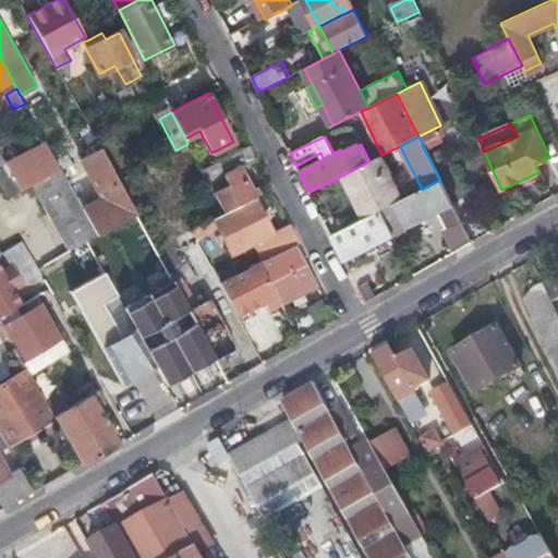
[(22,190),(34,183),(61,168),(46,141),(7,162),(9,166),(15,177),(22,190)]
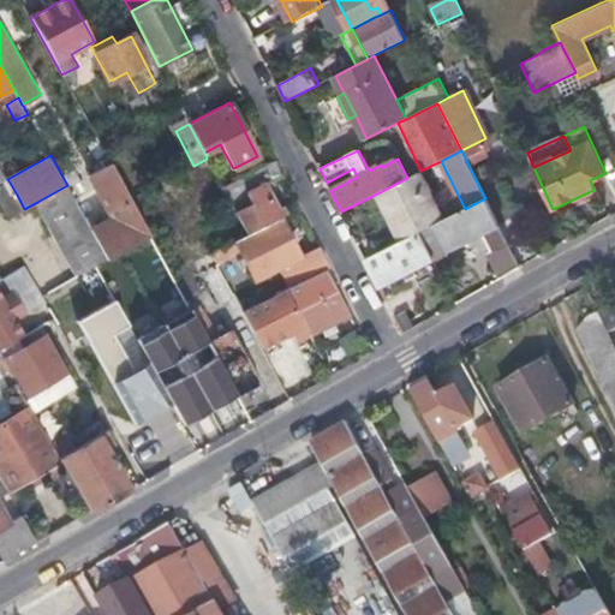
[(107,258),(150,236),(131,199),(107,157),(96,163),(100,169),(89,175),(96,187),(112,216),(91,228),(107,258)]
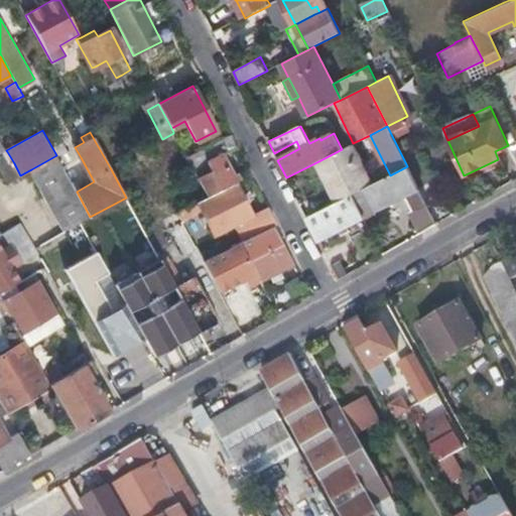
[(231,134),(186,157),(191,165),(206,157),(213,172),(199,179),(208,197),(236,182),(241,179),(239,174),(233,177),(223,156),(238,148),(231,134)]
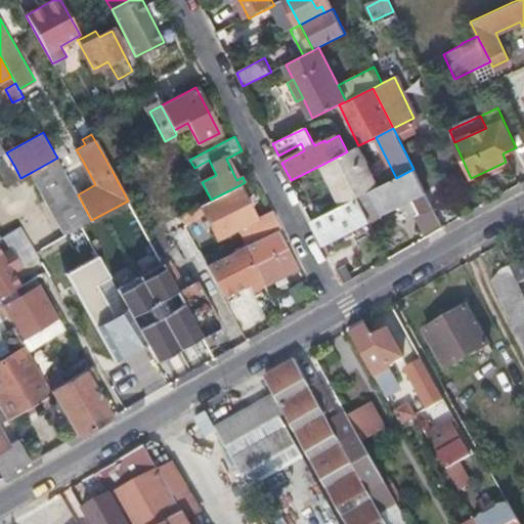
[(344,205),(359,198),(378,187),(357,146),(347,151),(323,164),(344,205)]
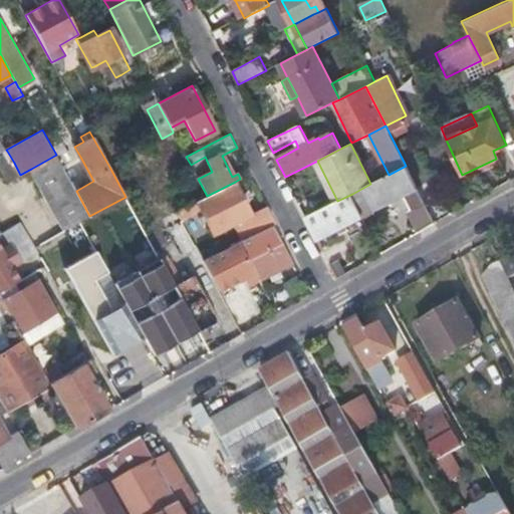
[(20,175),(14,163),(8,153),(0,156),(0,169),(7,183),(20,176),(20,175)]
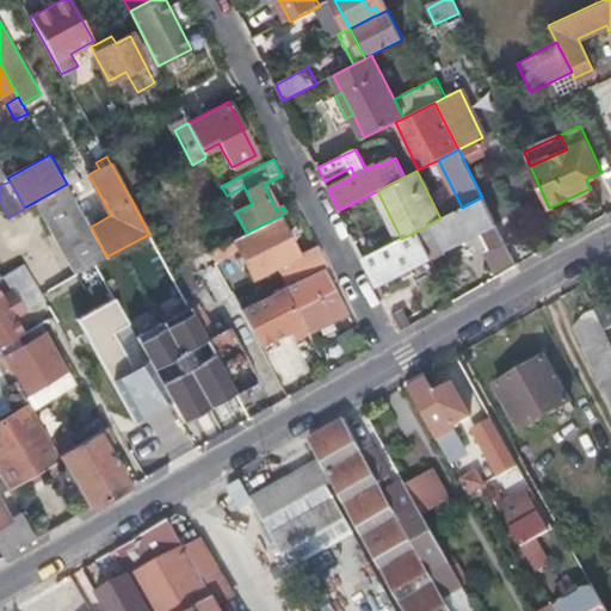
[(78,273),(106,257),(91,227),(74,198),(67,184),(37,201),(78,273)]
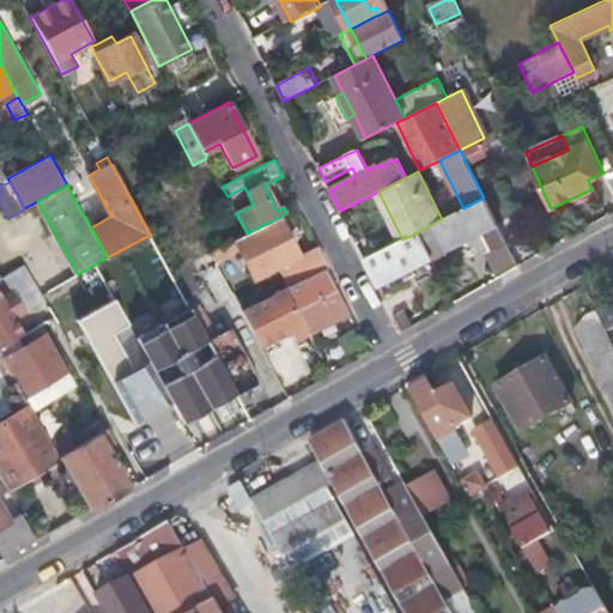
[(74,199),(91,228),(111,216),(96,187),(74,199)]
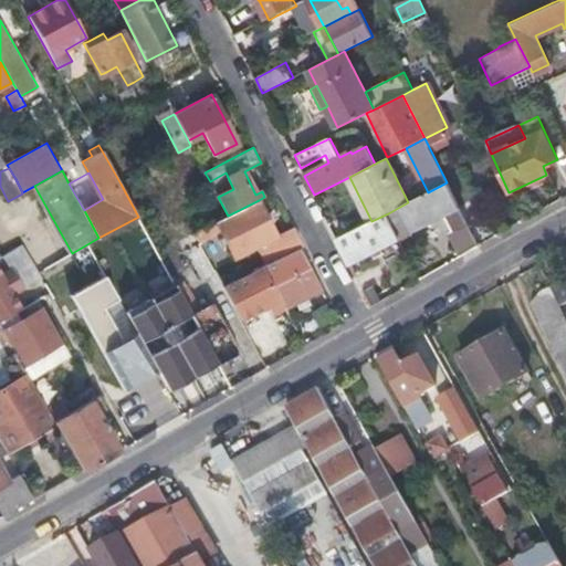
[(460,257),(479,245),(447,182),(428,192),(408,202),(388,213),(400,238),(441,217),(446,213),(453,229),(448,232),(460,257)]
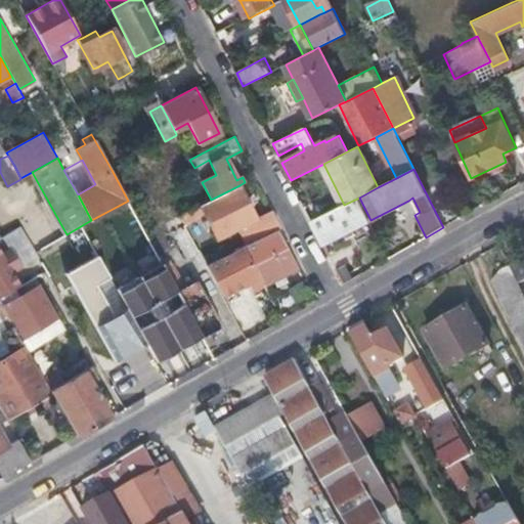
[(239,185),(211,200),(201,205),(180,215),(184,224),(185,225),(207,215),(219,237),(239,227),(248,244),(276,228),(280,227),(271,209),(256,217),(239,185)]
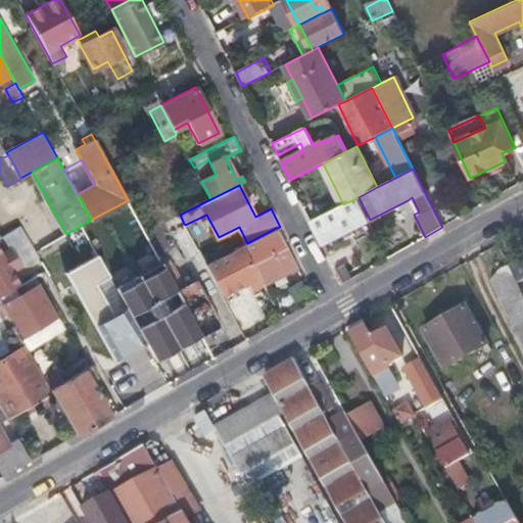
[(350,229),(370,220),(359,197),(343,204),(312,222),(323,243),(343,233),(350,229)]
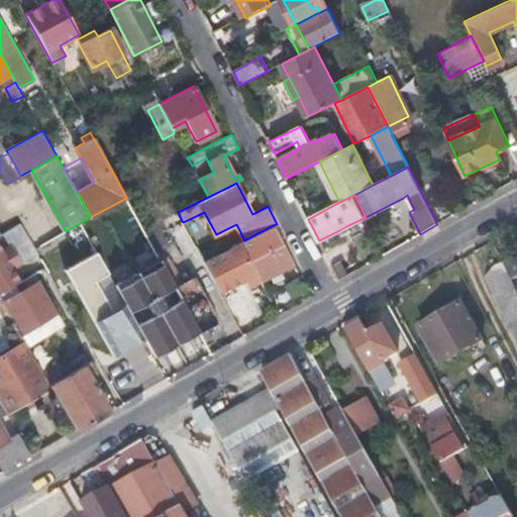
[(197,247),(183,222),(182,221),(168,228),(185,261),(199,252),(197,247)]
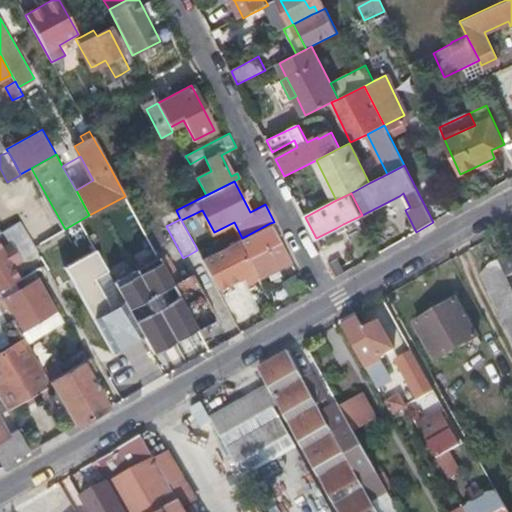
[(242,238),(238,240),(253,270),(257,277),(258,278),(268,273),(271,279),(280,274),(278,268),(291,261),(270,223),(242,238)]
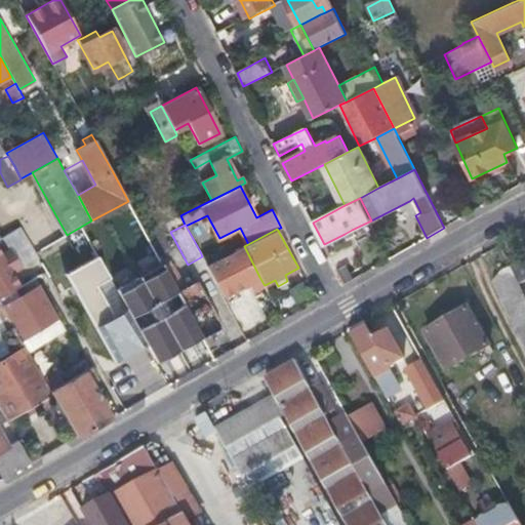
[(159,257),(167,253),(160,238),(151,243),(159,257)]
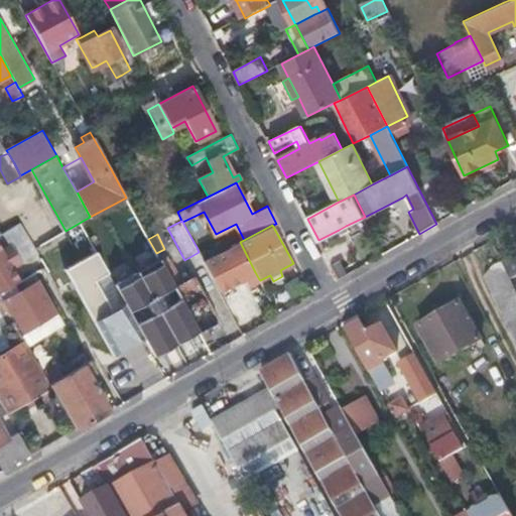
[(225,250),(204,261),(205,263),(214,280),(220,291),(221,291),(245,278),(250,287),(260,281),(260,280),(259,279),(255,272),(240,242),(226,249),(225,250)]
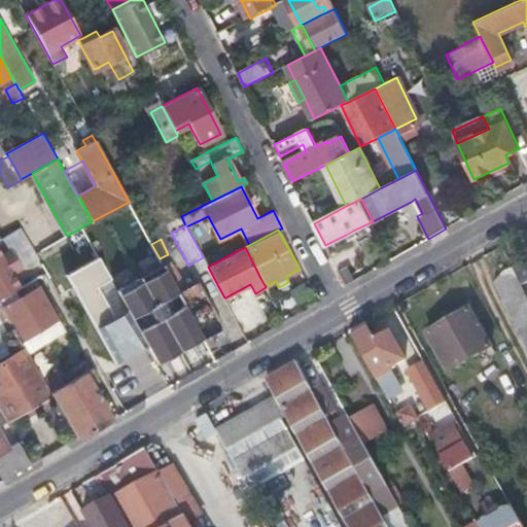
[(0,250),(0,297),(20,286),(12,273),(22,268),(12,251),(3,255),(0,250)]
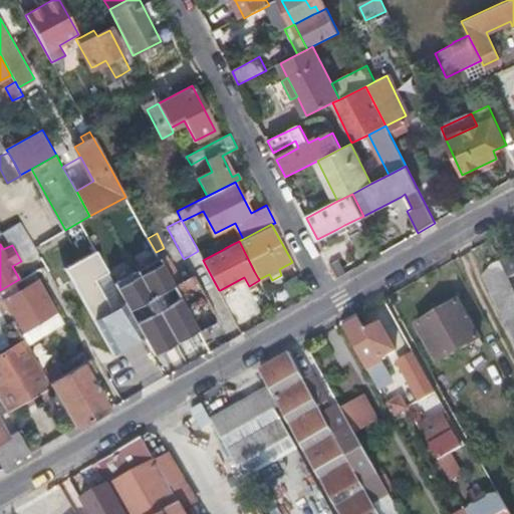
[(164,248),(156,252),(160,257),(175,285),(182,296),(201,331),(206,326),(217,320),(194,277),(183,282),(164,248)]
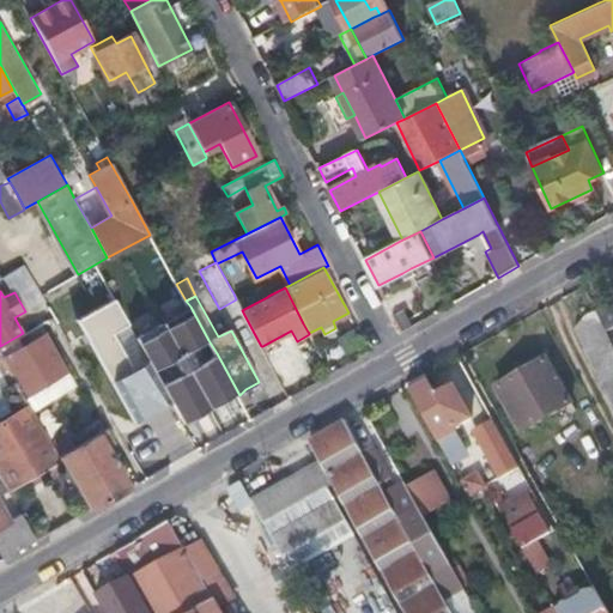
[(612,302),(595,311),(605,331),(612,327),(612,302)]
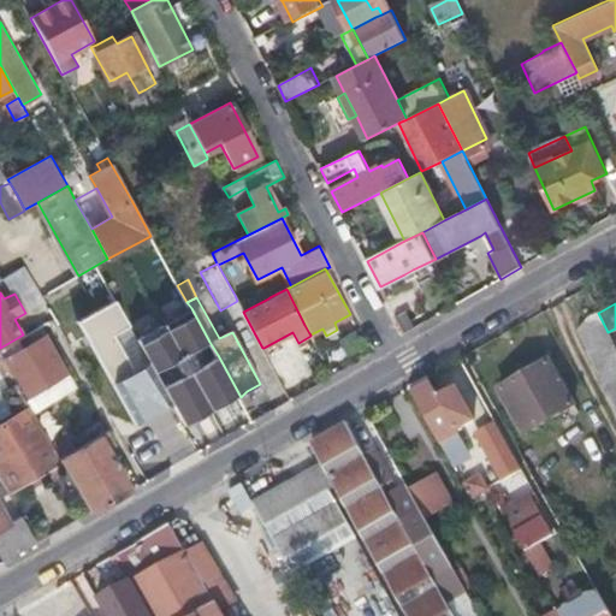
[(112,304),(78,323),(136,427),(173,407),(164,389),(154,372),(148,360),(130,369),(110,333),(123,326),(112,304)]
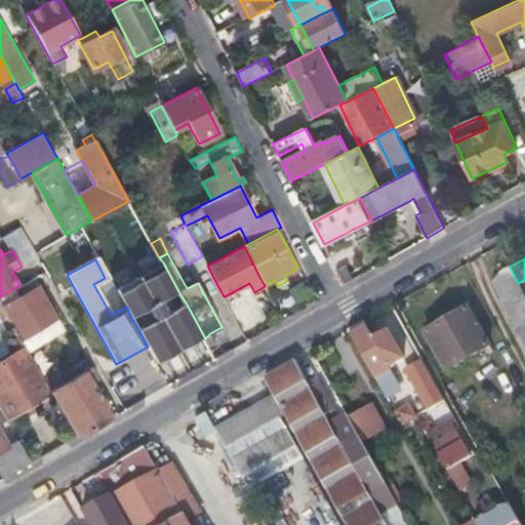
[(163,263),(116,288),(126,307),(131,317),(150,307),(157,321),(139,331),(148,347),(157,364),(205,338),(186,303),(170,311),(164,299),(178,291),(163,263)]
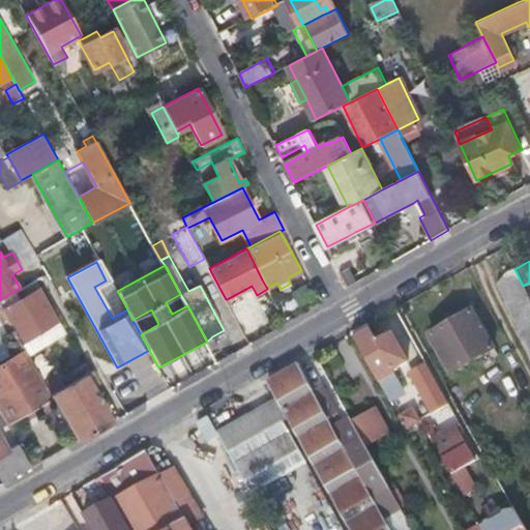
[(348,288),(354,284),(347,269),(341,272),(348,288)]
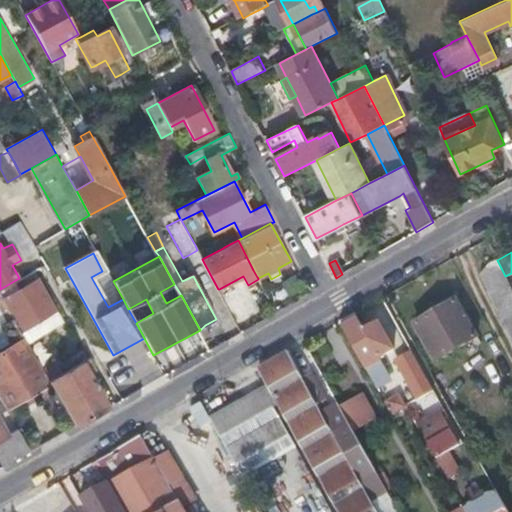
[(511,289),(505,276),(497,260),(489,264),(481,275),(511,338),(511,289)]
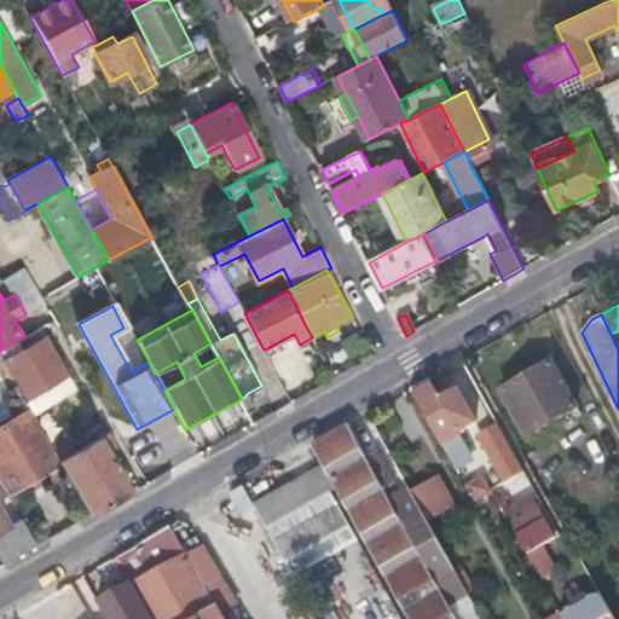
[(3,364),(15,385),(23,399),(67,374),(45,337),(3,364)]
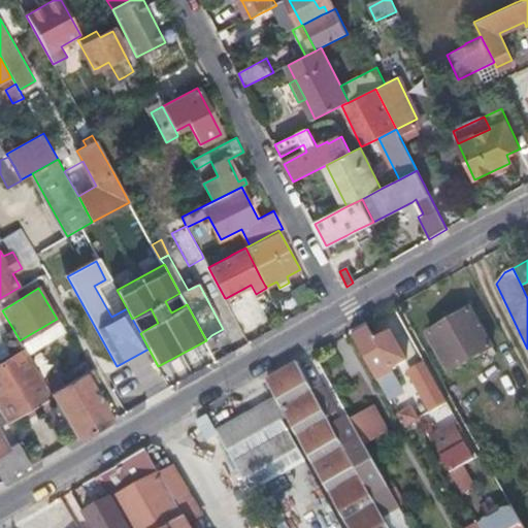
[(2,310),(0,305),(0,335),(12,328),(2,310)]
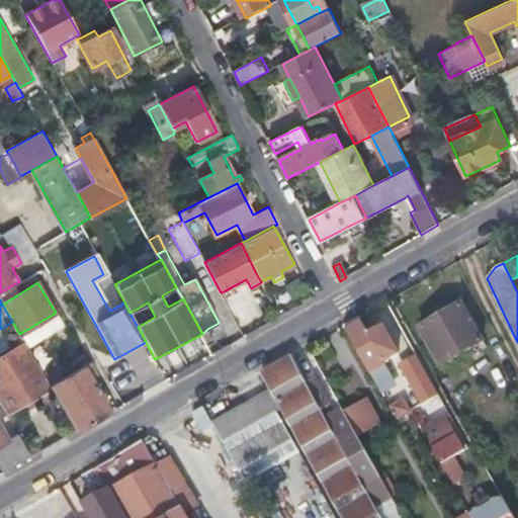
[(478,342),(482,340),(460,304),(421,327),(442,364),(478,342)]
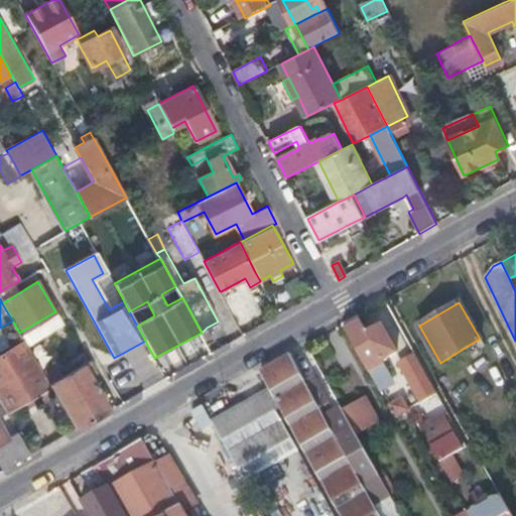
[(62,325),(55,311),(19,333),(27,346),(62,325)]
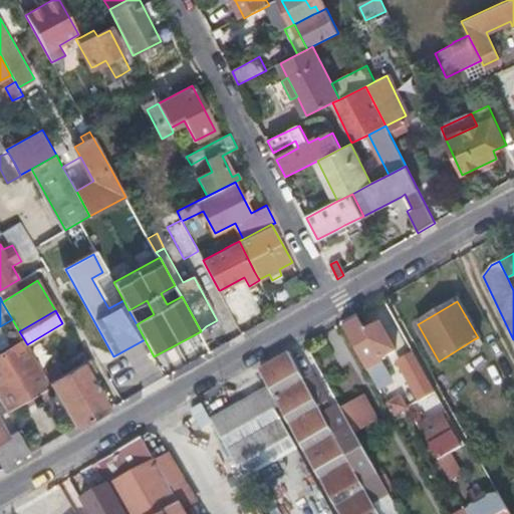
[(366,329),(357,314),(343,322),(365,363),(377,384),(393,376),(382,358),(366,329)]
